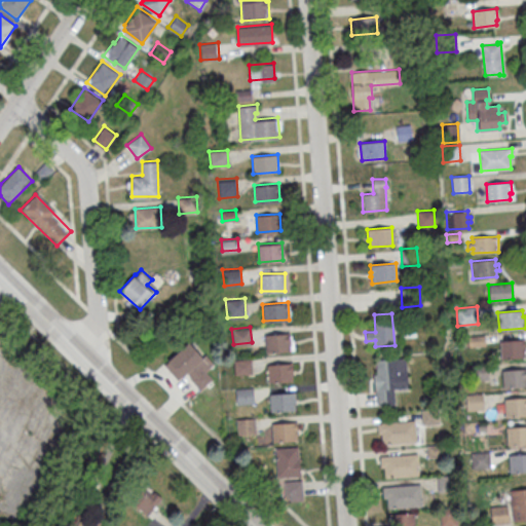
[(266,334),(289,333),(290,349),(266,350),(266,334)]
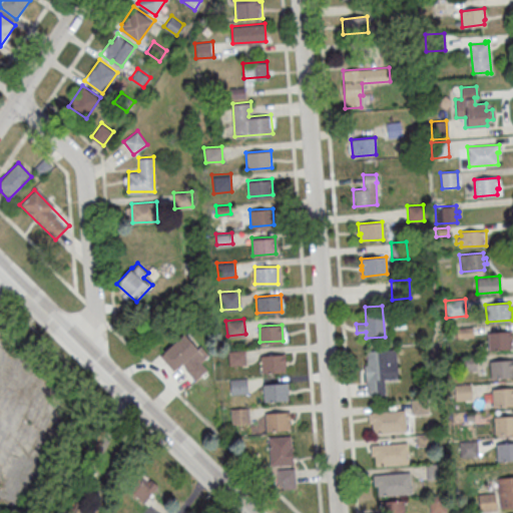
[(456,338),(456,328),(474,328),(474,338),(456,338)]
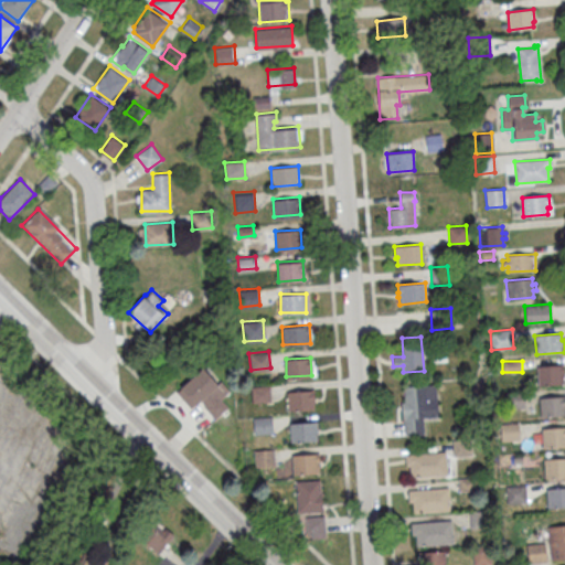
[(536,366),(562,364),(564,383),(537,385),(536,366)]
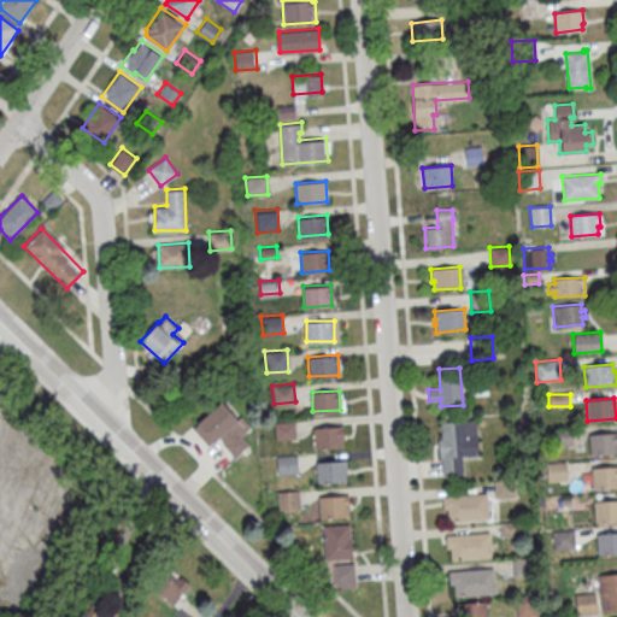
[(222,399),(197,422),(215,441),(218,438),(222,441),(219,444),(235,459),(251,445),(238,430),(236,432),(230,425),(239,417),(222,399)]
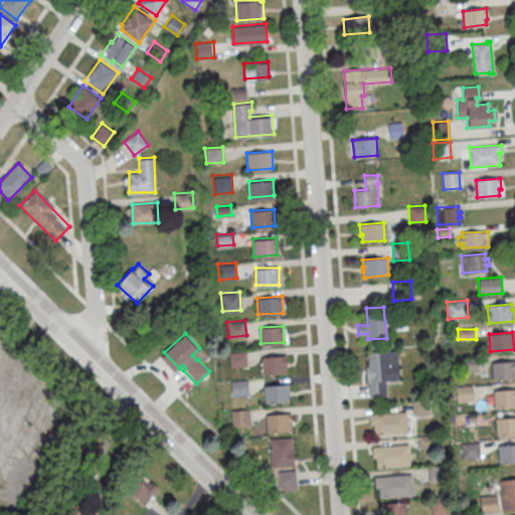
[(228,351),(245,349),(247,365),(229,366),(228,351)]
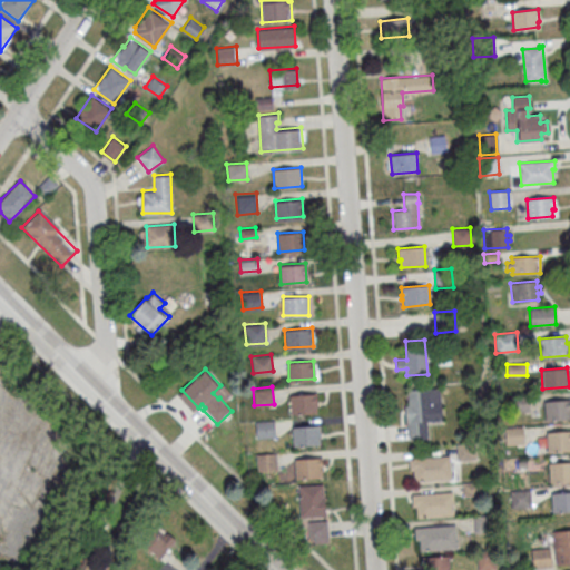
[(409,439),(426,438),(425,420),(441,419),(439,387),(406,391),(408,404),(404,405),(405,421),(408,421),(409,439)]
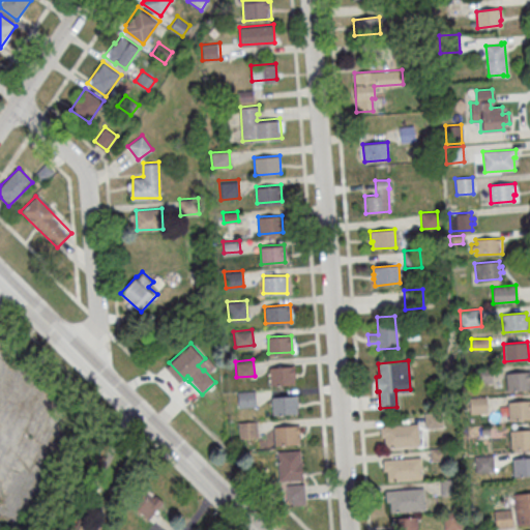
[(269,366),(295,364),(295,383),(270,384),(269,366)]
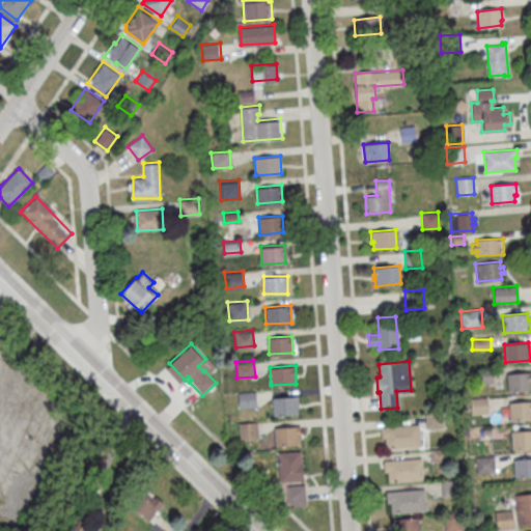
[(491,367),(492,383),(476,384),(475,369),(491,367)]
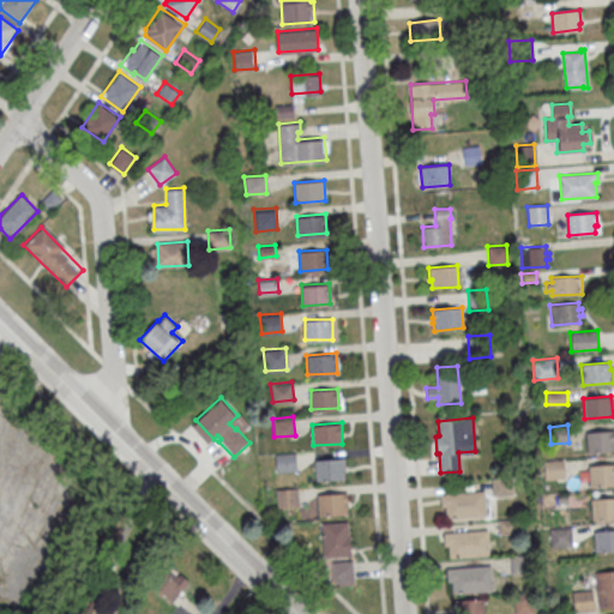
[(588,453),(613,450),(613,431),(585,433),(588,453)]
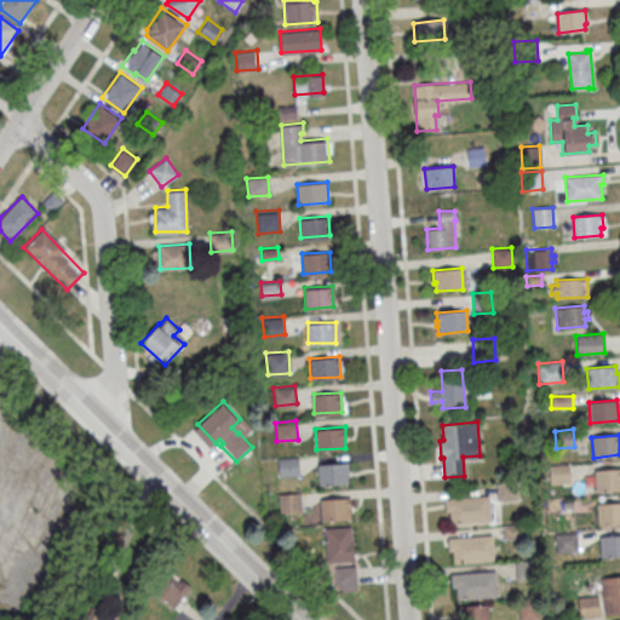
[(276,458),(298,455),(300,474),(279,476),(276,458)]
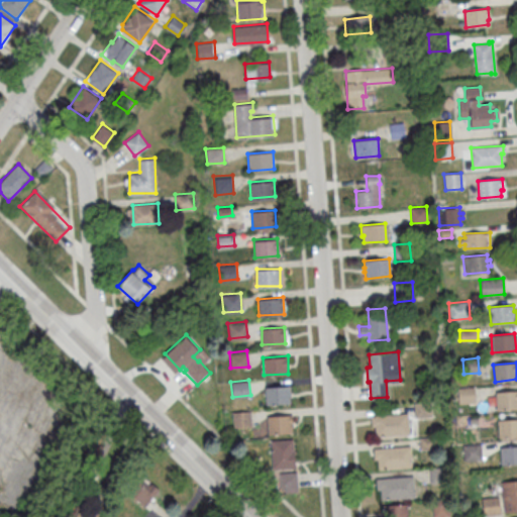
[(267,387),(290,385),(290,402),(267,403),(267,387)]
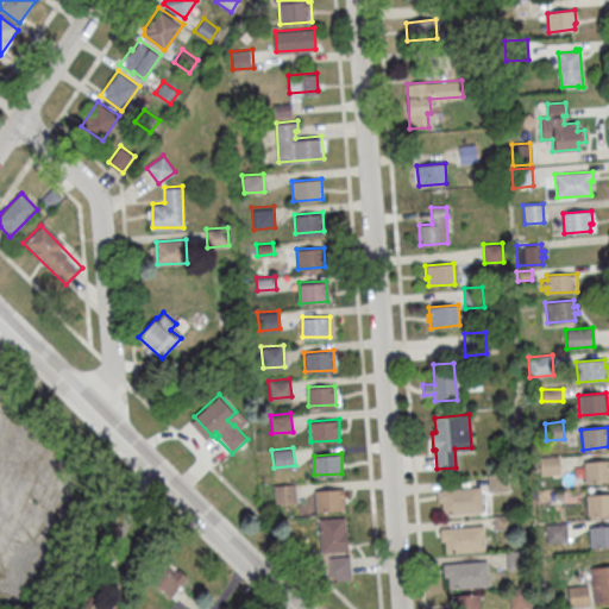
[(539,457),(558,456),(559,475),(540,476),(539,457)]
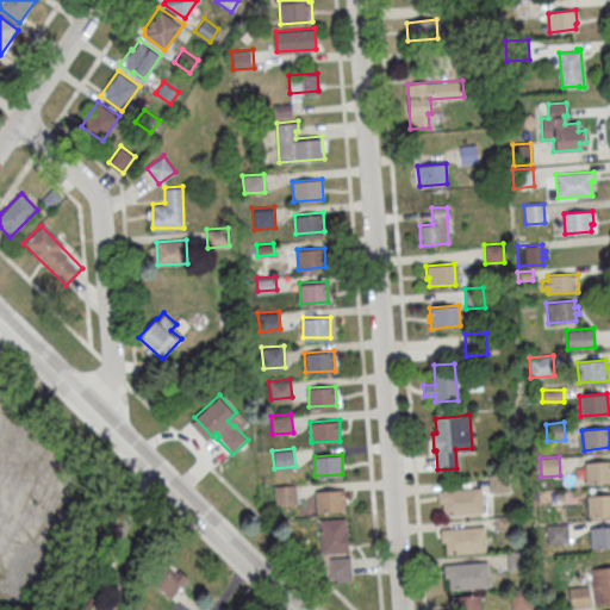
[(585,462),(609,461),(609,481),(586,484),(585,462)]
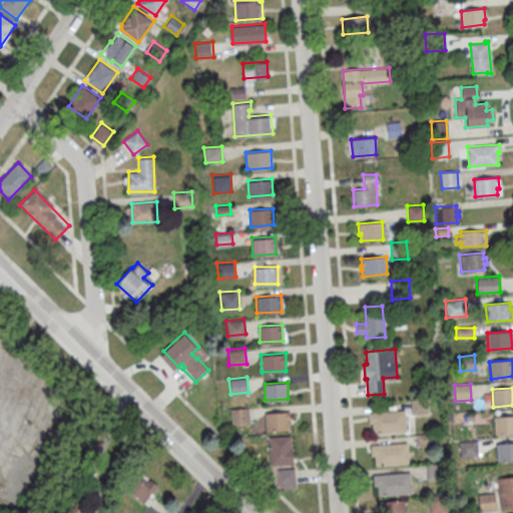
[(412,414),(411,400),(430,398),(431,406),(428,406),(429,413),(412,414)]
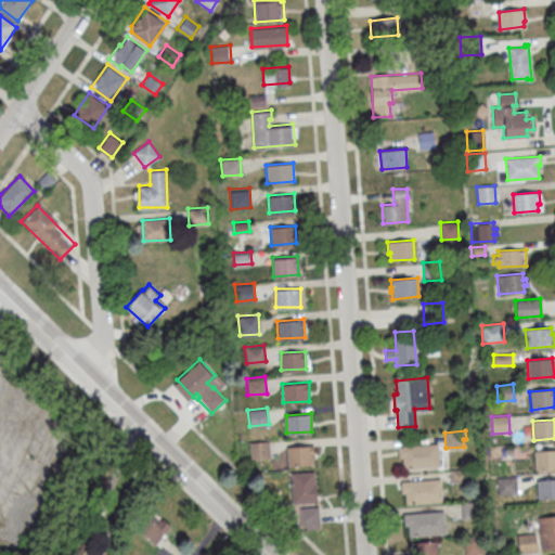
[(249,441),(269,439),(270,455),(250,457),(249,441)]
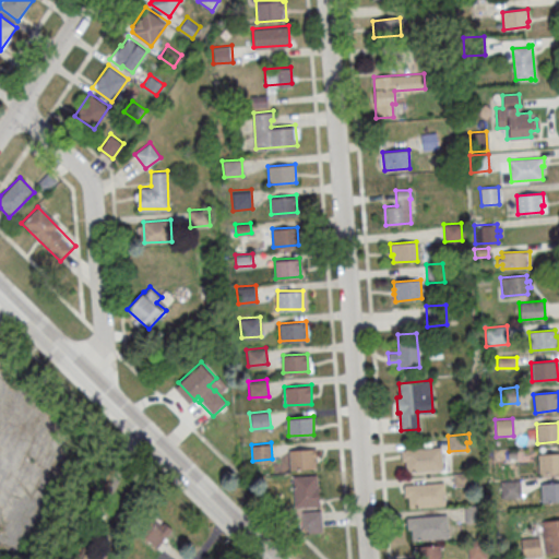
[(401,450),(439,447),(441,468),(406,472),(405,461),(402,461),(401,450)]
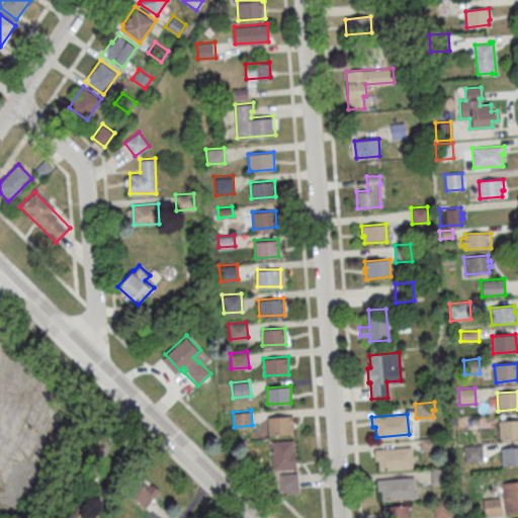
[(268,417),(292,415),(293,433),(269,434),(268,417)]
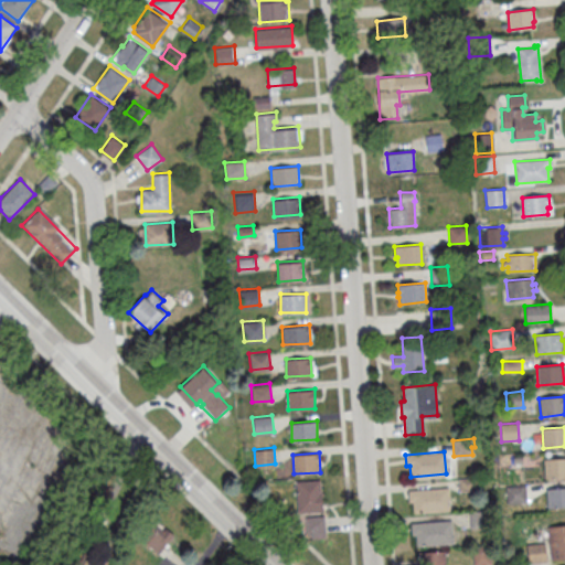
[(544,459),(564,458),(564,477),(544,478),(544,459)]
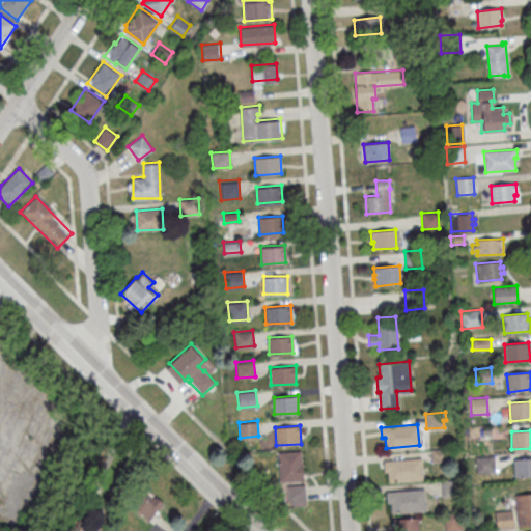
[(430,449),(431,462),(449,460),(448,448),(430,449)]
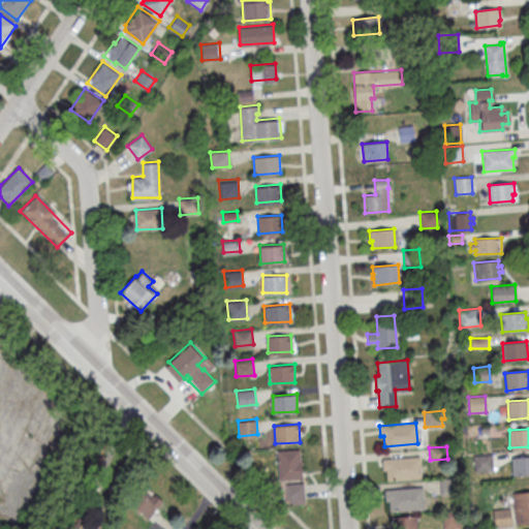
[(277,449),(278,479),(303,477),(301,447),(277,449)]
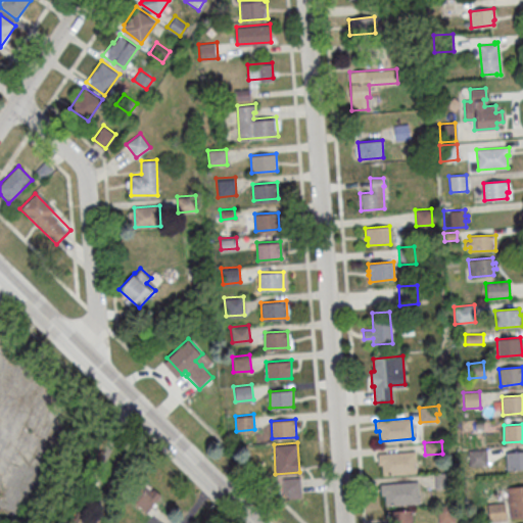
[(469,450),(486,449),(487,465),(470,466),(469,450)]
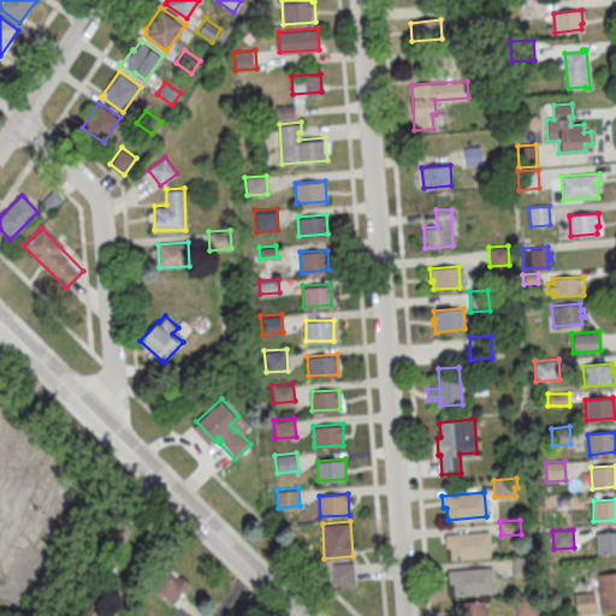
[(445,534),(487,531),(490,556),(451,560),(450,546),(445,546),(445,534)]
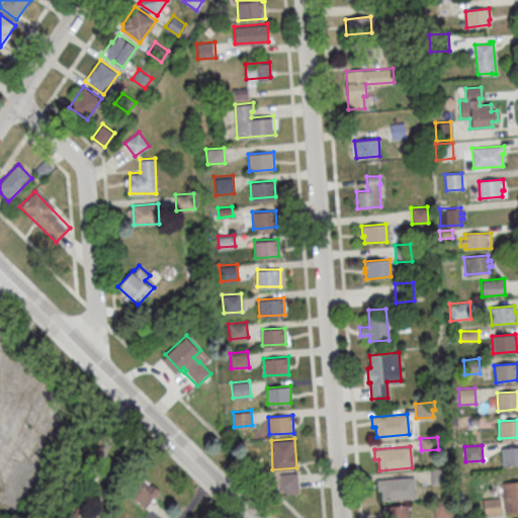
[(517,446),(501,448),(502,465),(517,463),(517,446)]
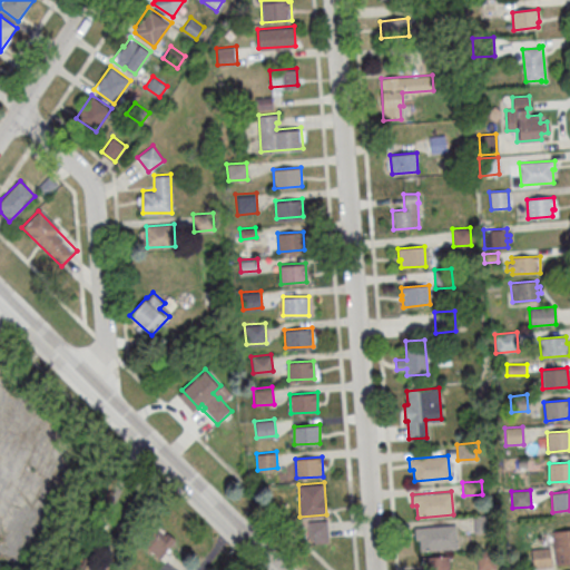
[(473,516),(492,514),(493,532),(474,533),(473,516)]
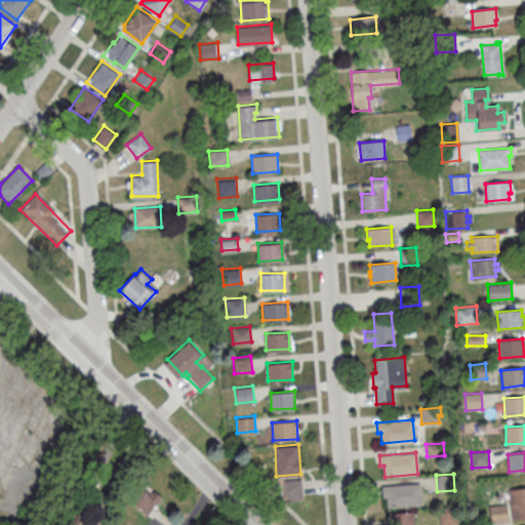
[(283,484),(301,483),(303,505),(289,506),(288,500),(284,500),(283,484)]
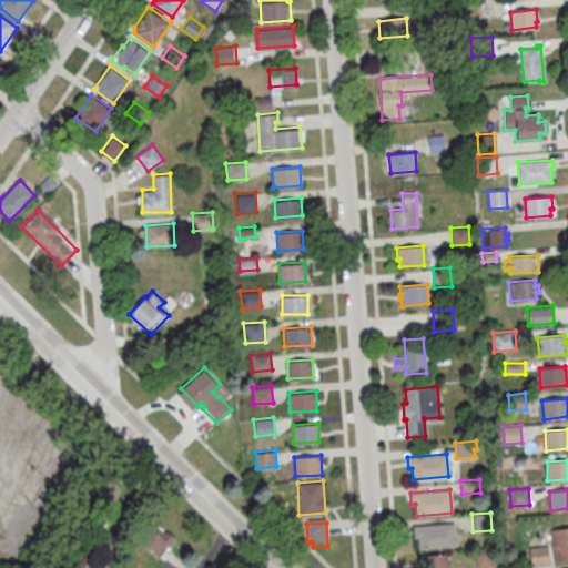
[(413,526),(454,523),(455,546),(418,549),(417,537),(414,538),(413,526)]
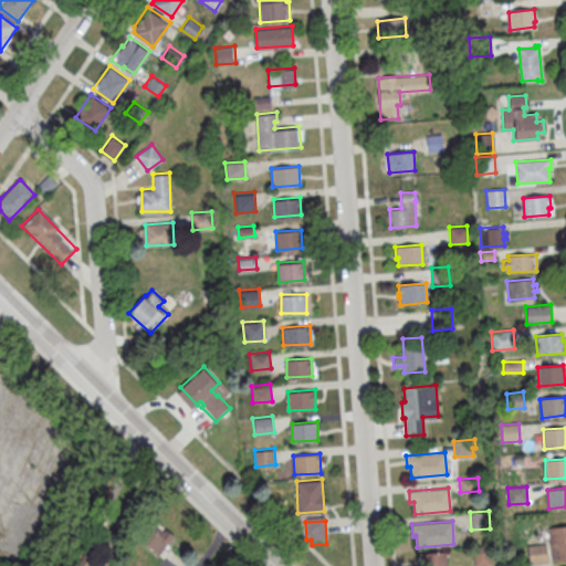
[(140,538),(158,555),(173,540),(155,523),(140,538)]
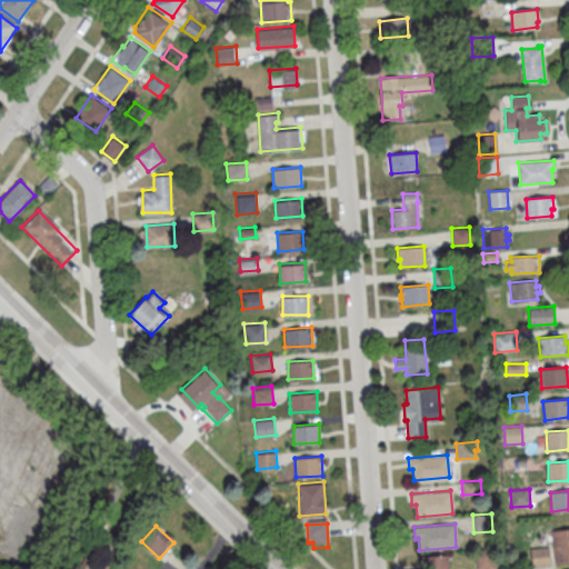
[(551,530),(568,528),(568,561),(555,563),(551,530)]
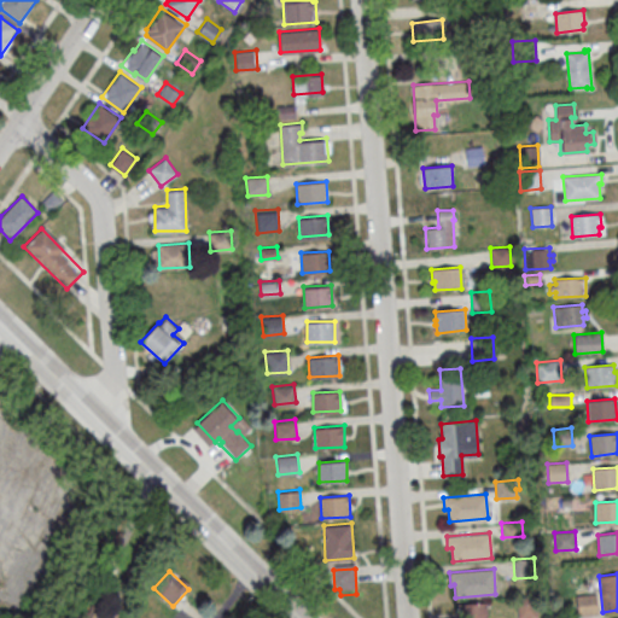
[(576,596),(596,594),(599,613),(578,614),(576,596)]
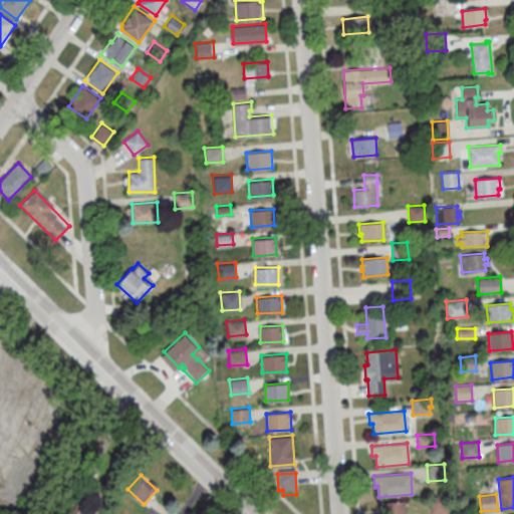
[(430,513),(447,513),(447,495),(430,496),(430,513)]
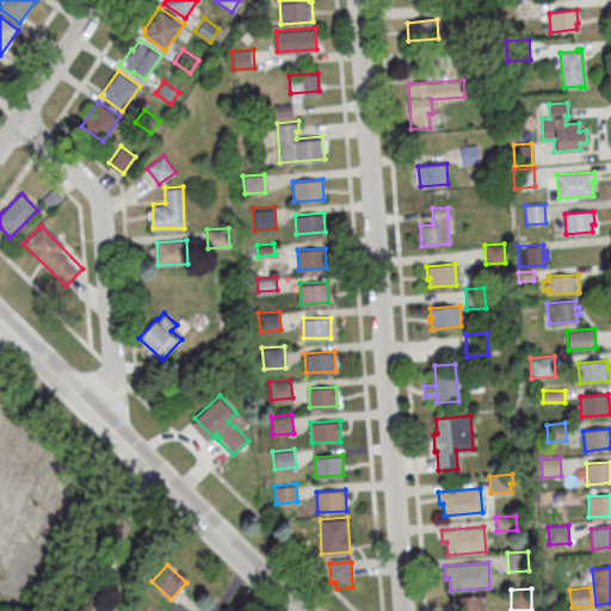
[(451,610),(451,604),(452,604),(452,598),(481,596),(481,610),(451,610)]
